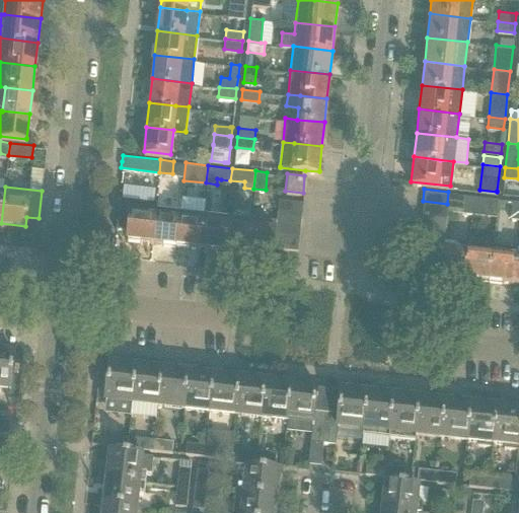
[(463,212),(471,213),(472,196),(465,195),(463,212)]
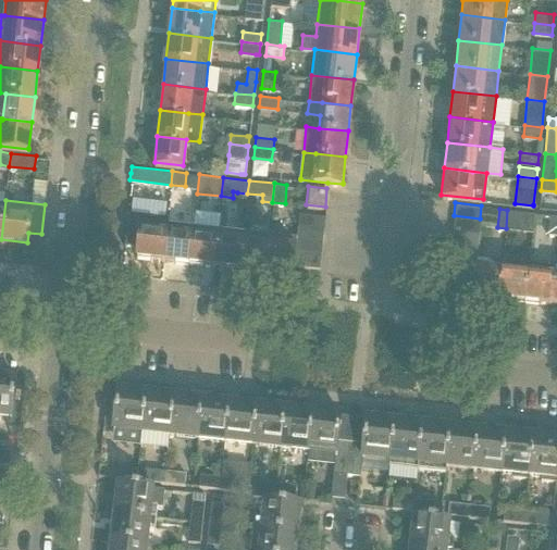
[(136,253),(162,257),(166,220),(168,214),(127,210),(124,242),(137,244),(136,253)]
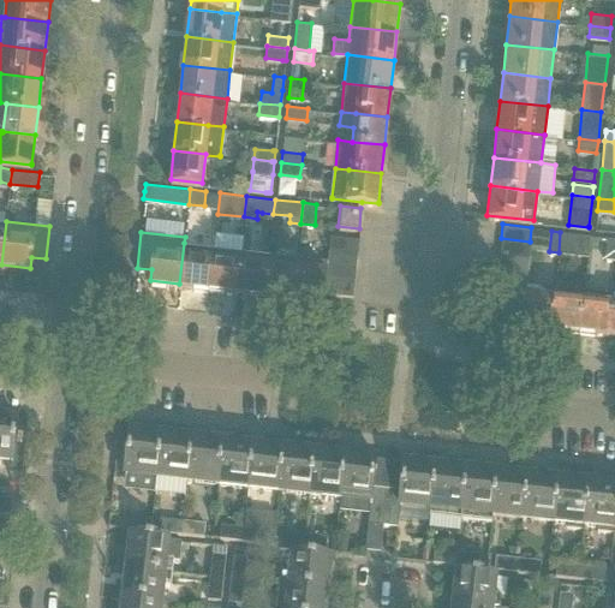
[(560,232),(559,252),(572,254),(574,233),(560,232)]
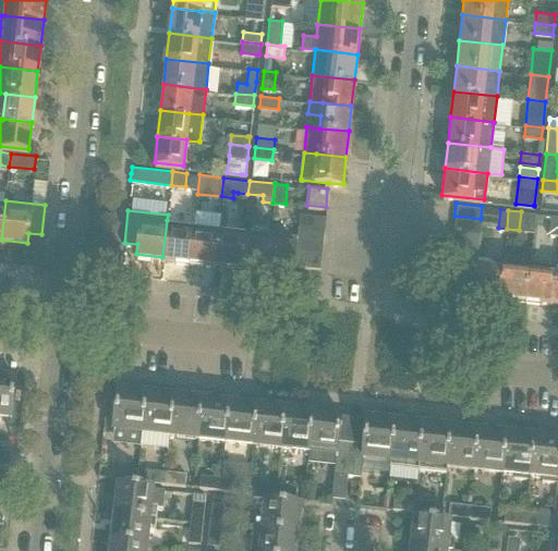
[(299,211),(298,224),(324,228),(325,215),(299,211)]
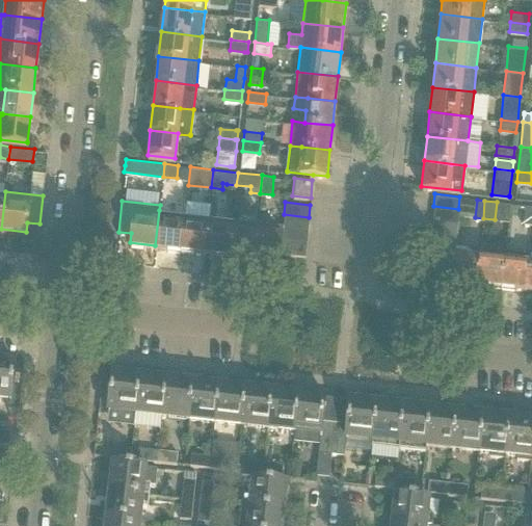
[(433,206),(432,218),(457,221),(458,209),(433,206)]
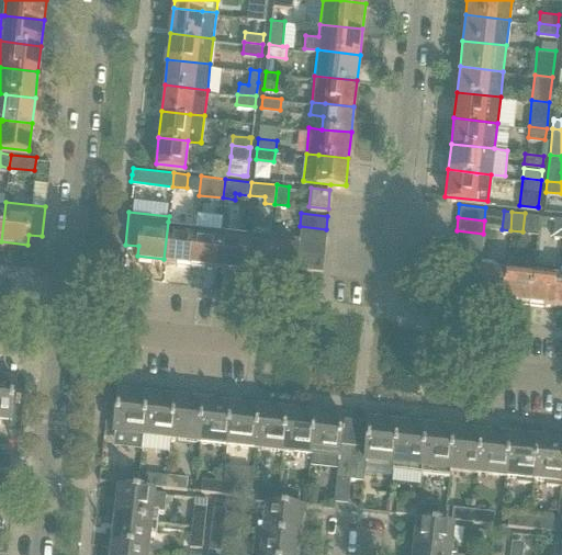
[(164,259),(190,262),(194,224),(168,222),(164,259)]
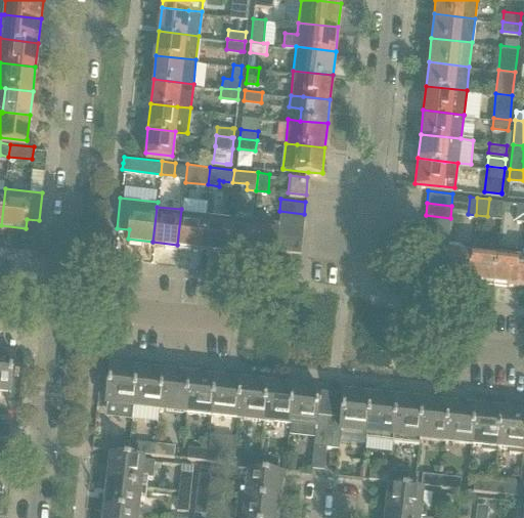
[(177,245),(201,248),(205,212),(181,209),(177,245)]
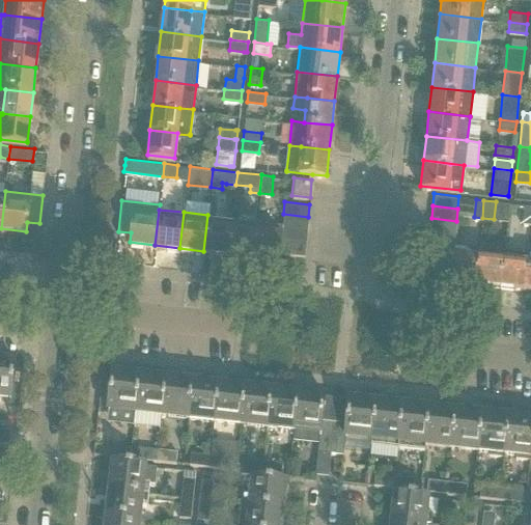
[(283,214),(282,223),(282,226),(306,229),(308,217),(283,214)]
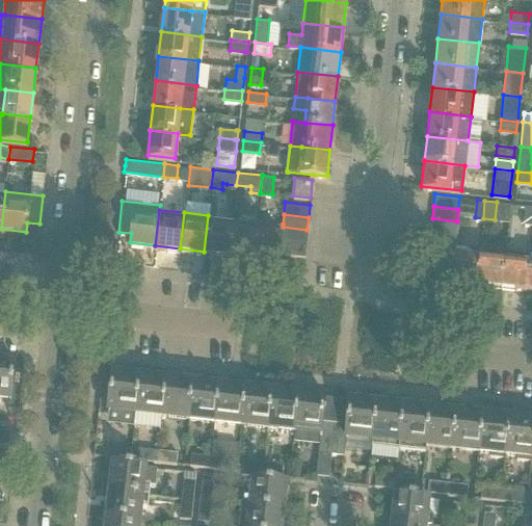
[(204,252),(229,254),(233,218),(208,215),(204,252)]
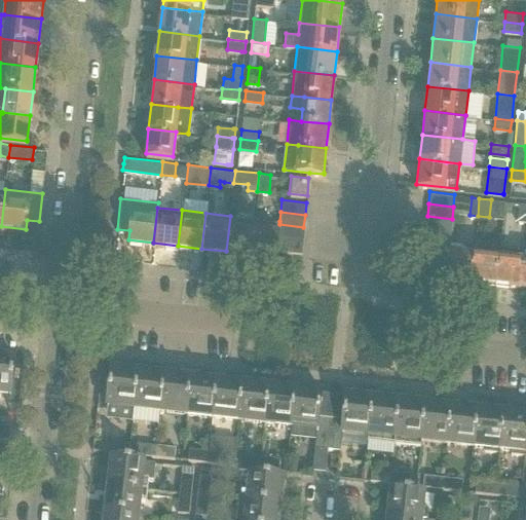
[(226,251),(250,254),(254,218),(230,216),(226,251)]
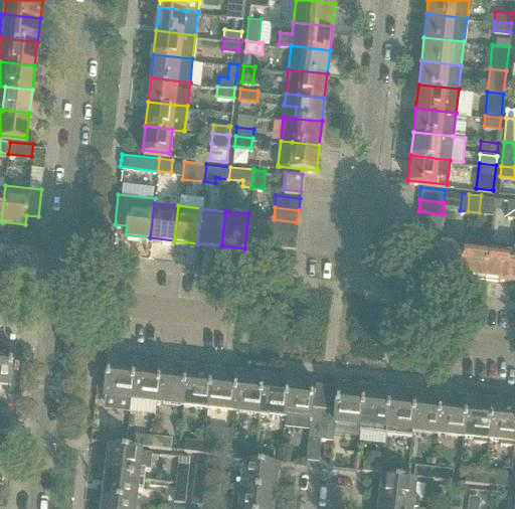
[(418,211),(416,223),(442,226),(443,214),(418,211)]
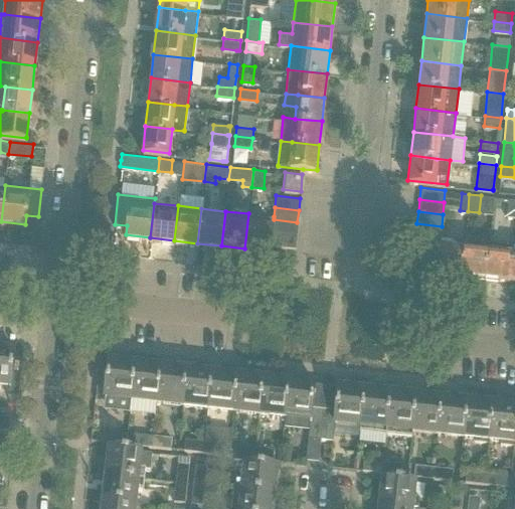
[(248,213),(244,248),(270,251),(271,243),(272,231),(274,219),(274,216),(248,213)]
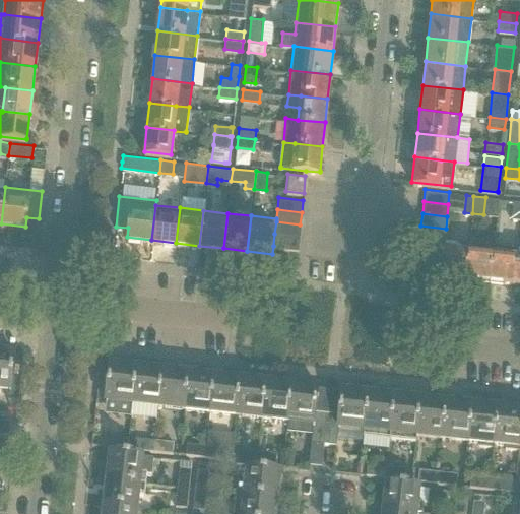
[(300,225),(276,221),(274,234),(299,237),(300,225)]
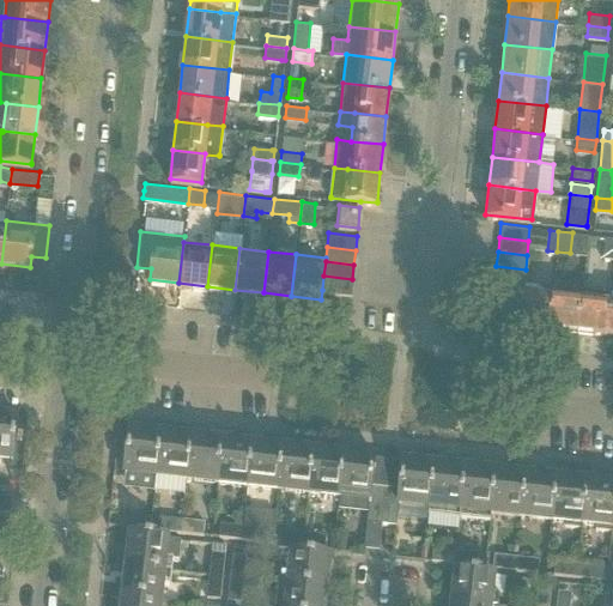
[(496,266),(495,280),(523,284),(526,270),(496,266)]
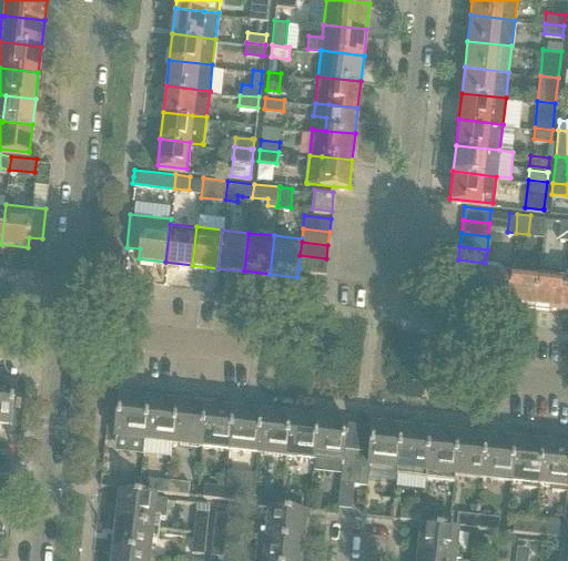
[(326,258),(300,255),(298,268),(324,272),(326,258)]
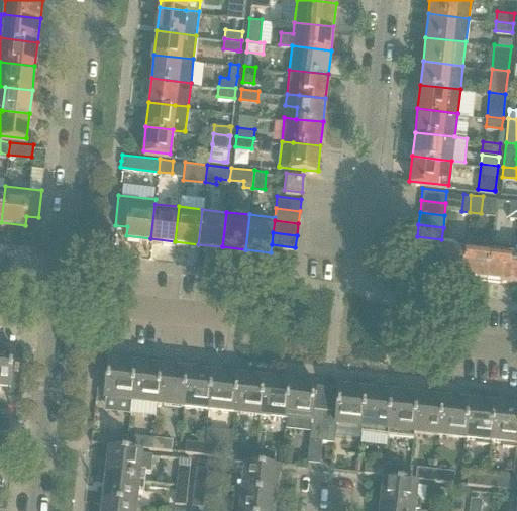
[(417,236),(416,248),(440,250),(441,244),(441,239),(417,236)]
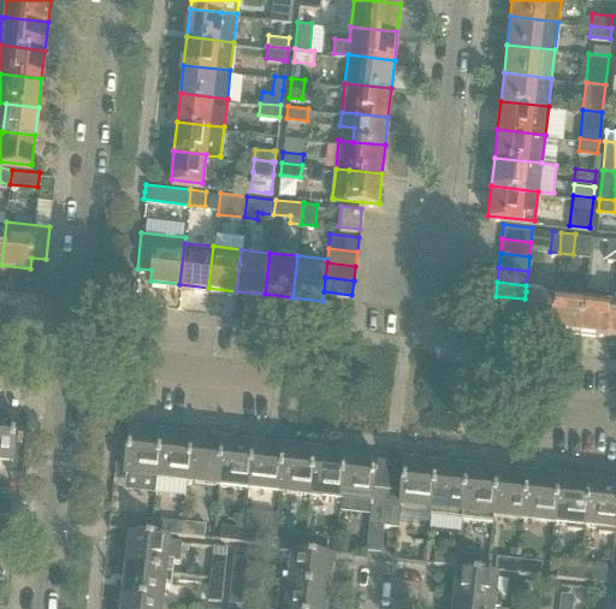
[(523,313),(522,323),(551,326),(556,285),(543,284),(542,293),(526,291),(525,299),(523,313)]
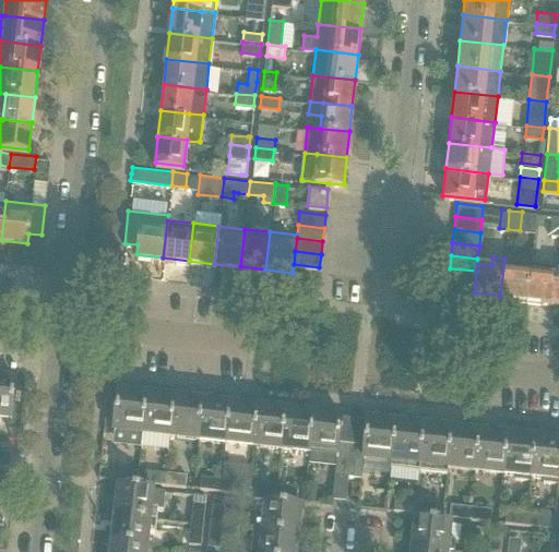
[(504,259),(500,296),(526,298),(530,270),(530,262),(504,259)]
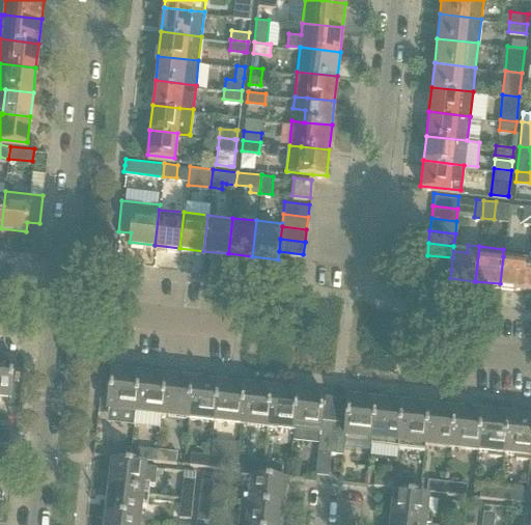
[(500,283),(525,286),(527,259),(528,250),(504,248),(503,249),(503,256),(500,283)]
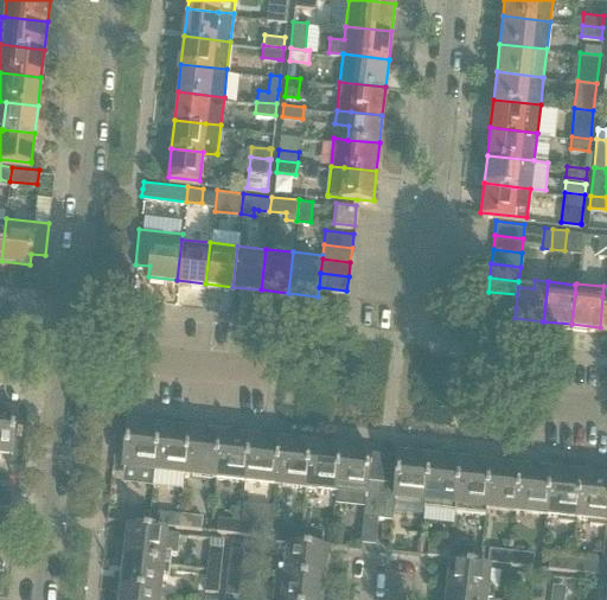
[(486,306),(516,308),(517,294),(489,292),(486,306)]
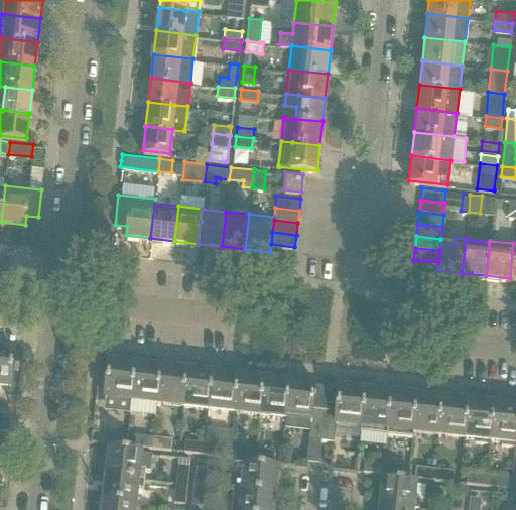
[(0,348),(0,382),(9,383),(9,385),(9,394),(18,395),(21,372),(23,350),(22,350),(13,349),(14,348),(13,348),(12,348),(12,349),(0,348)]
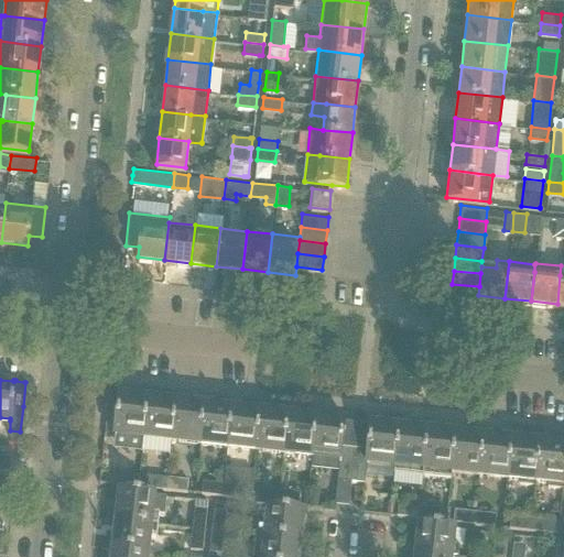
[(115,430),(142,434),(147,395),(119,392),(119,391),(118,391),(114,433),(115,433),(115,430)]
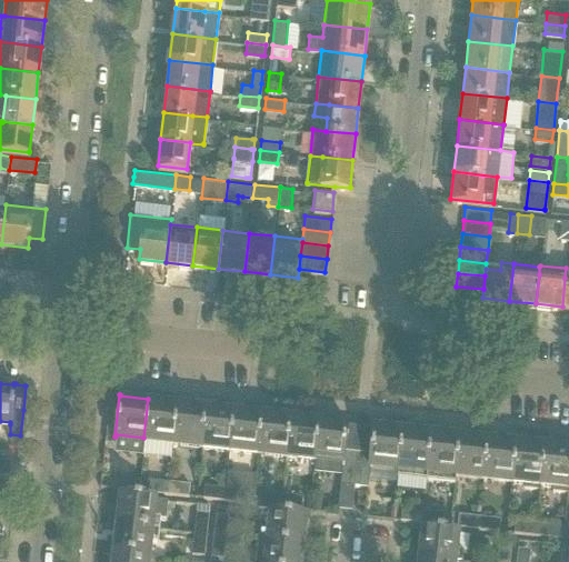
[(143,438),(171,441),(176,402),(148,399),(143,438)]
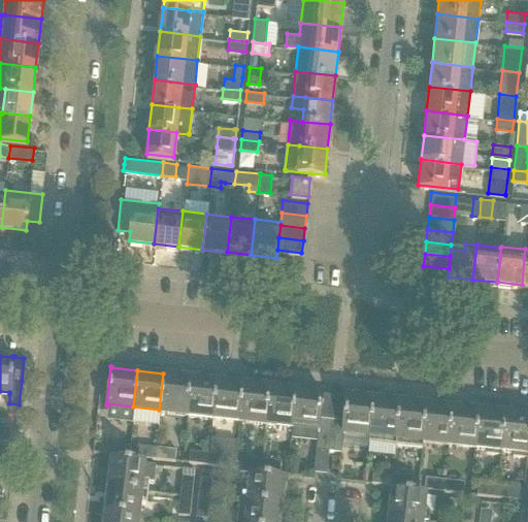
[(159,410),(186,412),(190,377),(163,373),(159,410)]
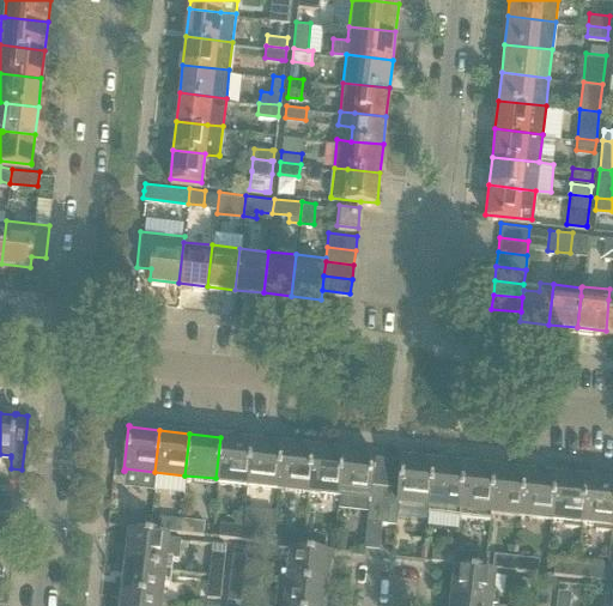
[(216,478),(246,482),(250,441),(220,437),(216,478)]
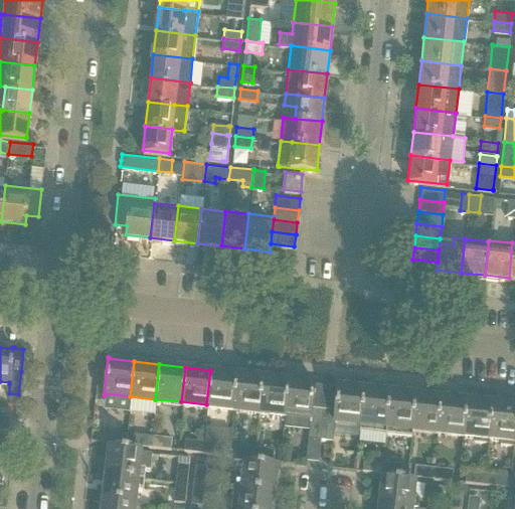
[(206,404),(232,407),(236,373),(210,370),(206,404)]
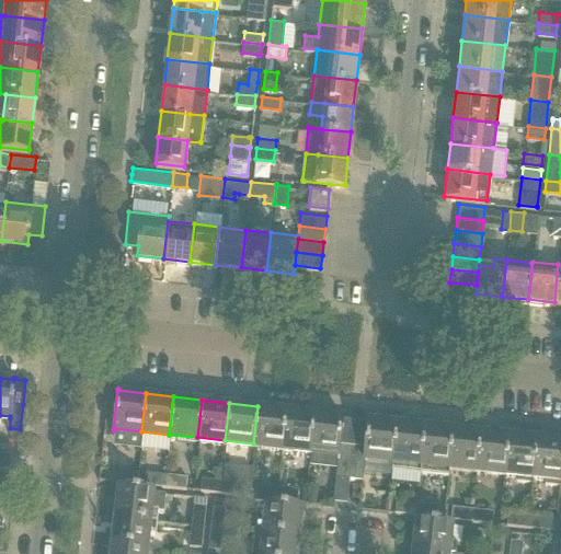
[(253,443),(281,447),(285,410),(258,406),(253,443)]
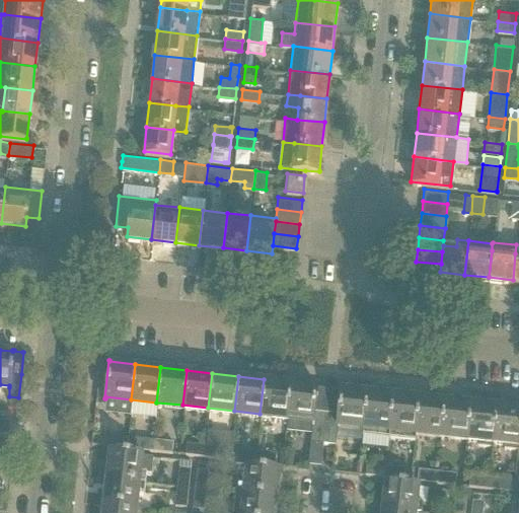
[(260,414),(286,417),(289,382),(264,379),(260,414)]
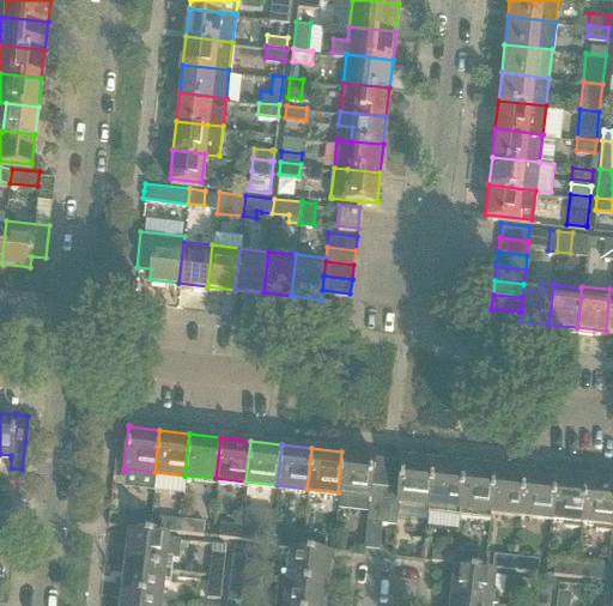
[(343,452),(338,492),(368,496),(368,497),(366,517),(381,520),(388,456),(374,454),(374,453),(372,452),(371,454),(343,452)]
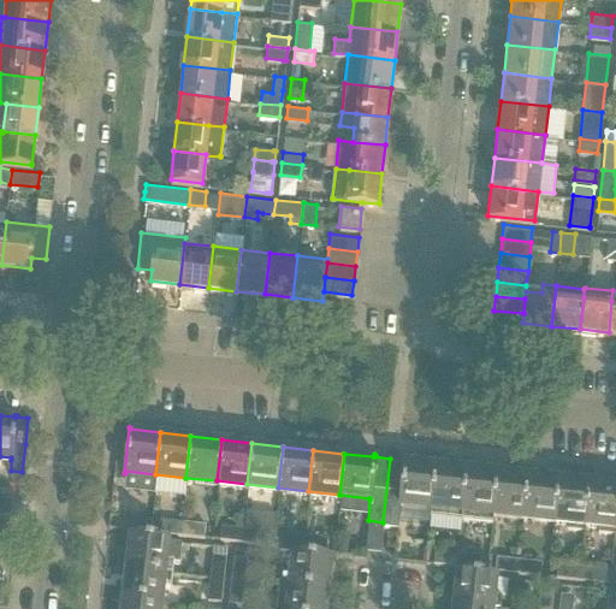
[(390,459),(383,522),(397,524),(398,516),(428,520),(430,513),(436,463),(406,460),(406,457),(404,457),(404,460),(390,459)]
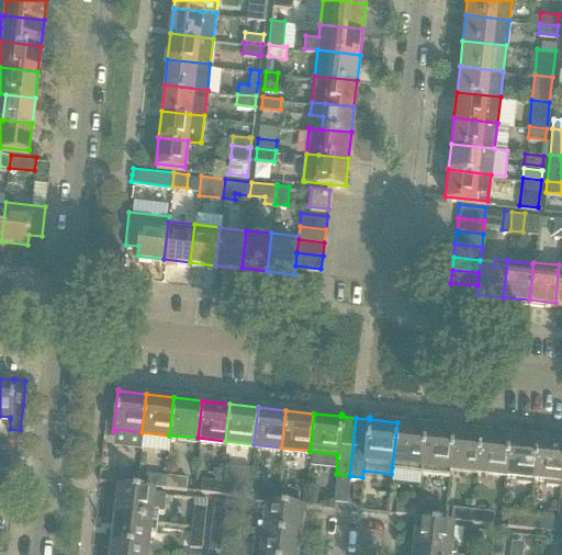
[(392,467),(419,471),(425,426),(397,422),(392,467)]
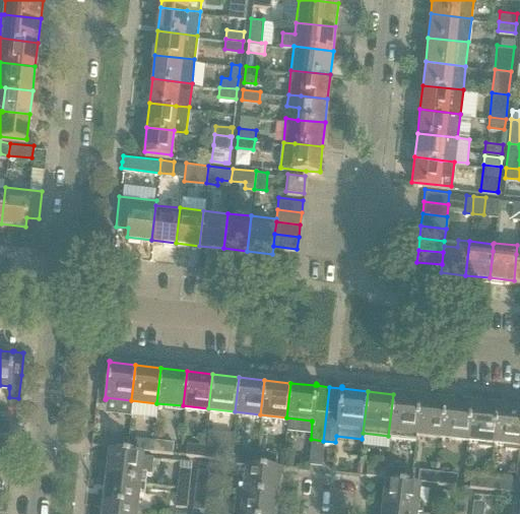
[(414,439),(415,432),(419,396),(393,394),(388,436),(414,439)]
